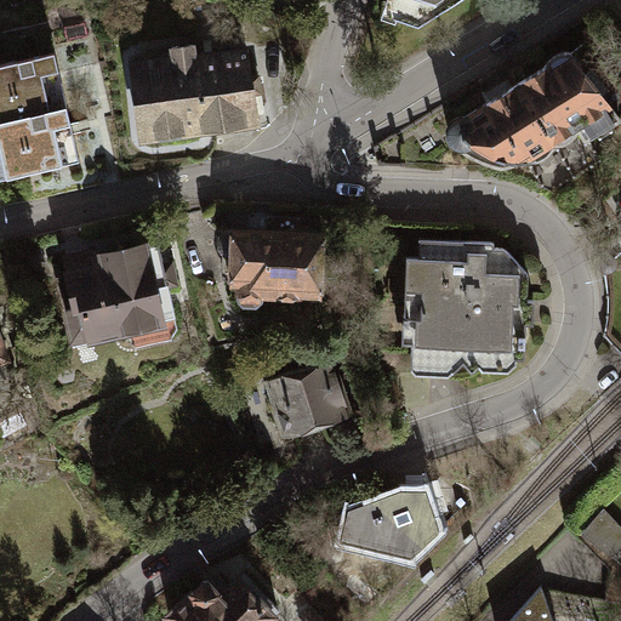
[(388,0),(382,18),(397,23),(398,20),(420,27),(460,0),(388,0)]
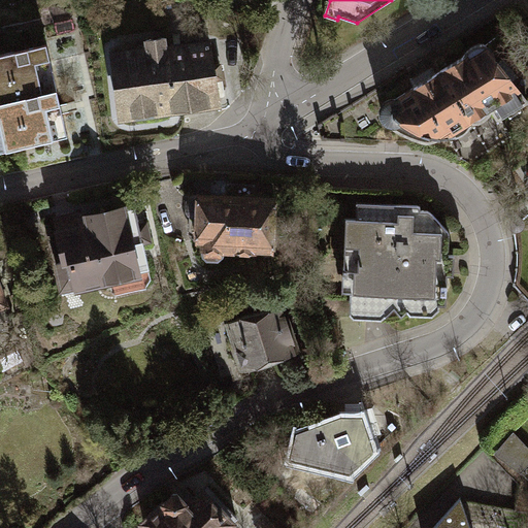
[(527,98),(527,70),(500,36),(485,43),(479,43),(471,45),(465,51),(463,56),(393,98),(389,98),(384,102),(381,106),(382,113),(385,120),(389,123),(398,126),(410,129),(415,133),(419,137),(424,138),(428,138),(433,137),(438,135),(444,136),(451,134),(456,133),(461,130),(466,127),(470,122),(482,118),(492,108),(497,118),(506,111),(509,117),(521,109),(518,104),(527,98)]
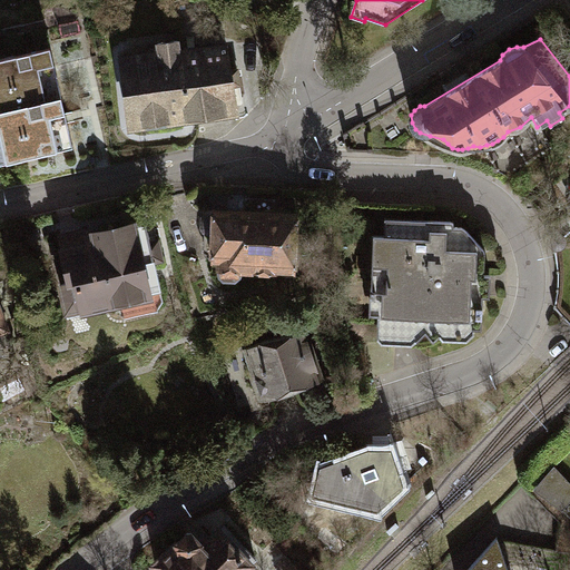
[(158,52),(119,58),(130,134),(227,119),(226,110),(237,109),(227,43),(183,50),(182,43),(157,48),(158,52)]
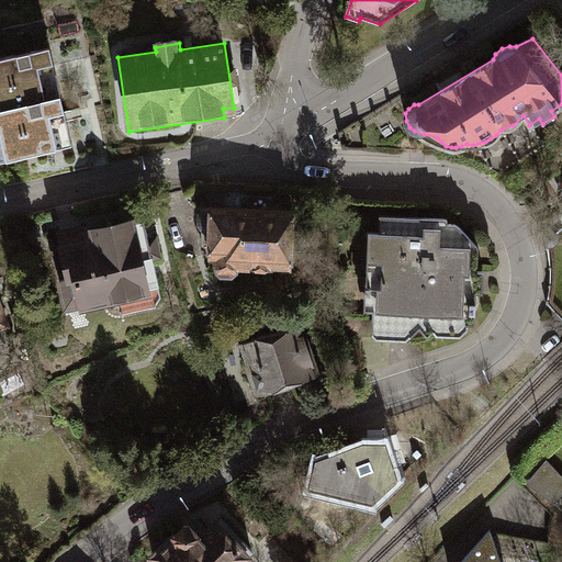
[(49,46),(0,57),(0,109),(60,97),(49,46)]
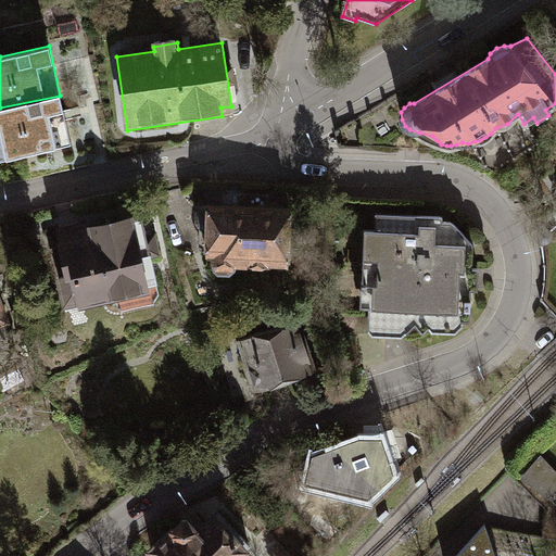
[(60,96),(0,108),(0,158),(71,143),(60,96)]
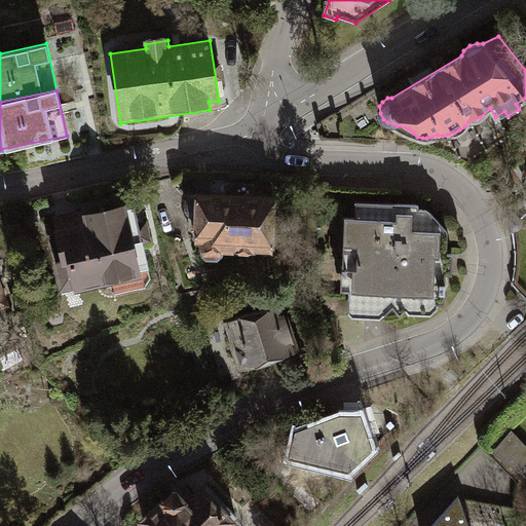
[(225,194),(186,194),(186,212),(194,222),(194,238),(199,238),(199,249),(203,258),(218,258),(223,249),(255,250),(255,246),(272,246),(273,195),(253,195),(253,183),(225,182),(225,194)]
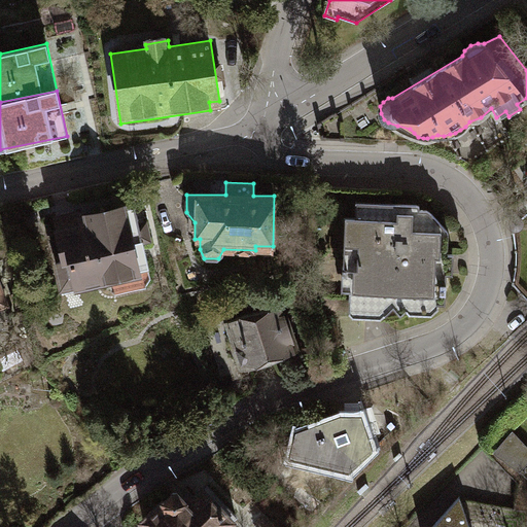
[(417,203),(355,202),(354,216),(344,215),(342,290),(354,290),(353,304),(357,304),(357,316),(392,317),(432,302),(445,302),(446,272),(452,273),(453,254),(447,253),(447,229),(425,209),(417,209),(417,203)]
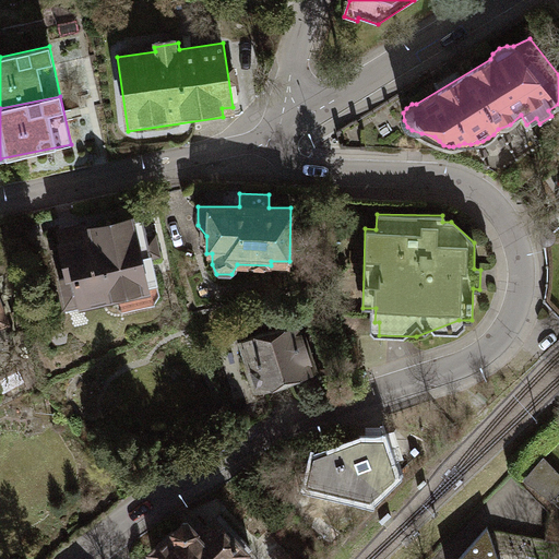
[(155,300),(158,293),(143,218),(61,236),(70,275),(63,276),(69,302),(109,295),(111,304),(118,309),(155,300)]
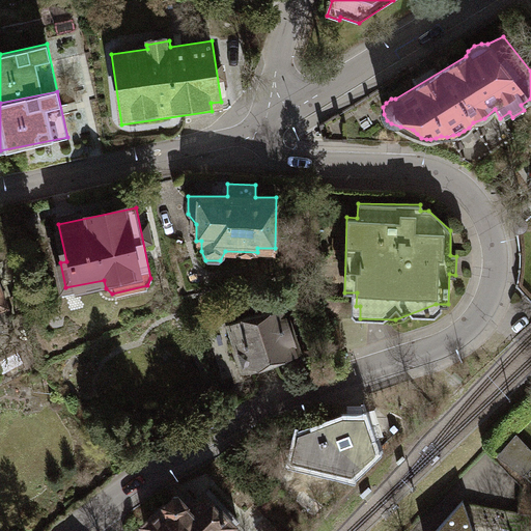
[(284,306),(244,318),(238,317),(231,319),(228,323),(227,329),(228,334),(232,337),(234,342),(230,345),(235,362),(241,363),(243,369),(299,353),(284,306)]
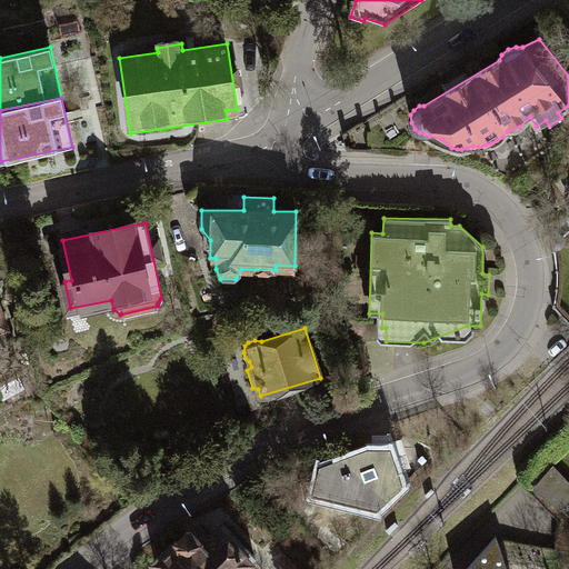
[(369,446),(317,466),(312,493),(377,509),(401,485),(389,447),(369,446)]
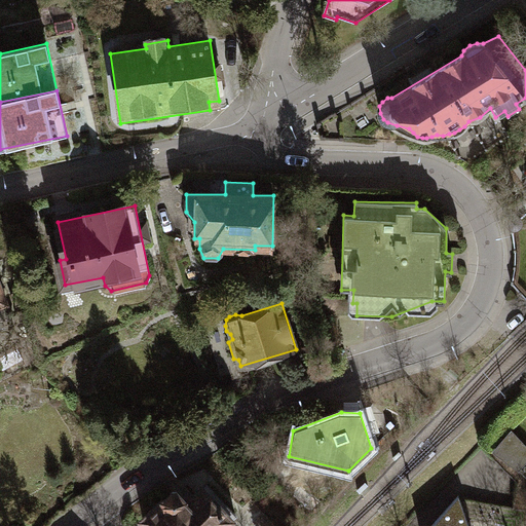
[(525,445),(511,430),(497,443),(517,462),(525,452),(525,445)]
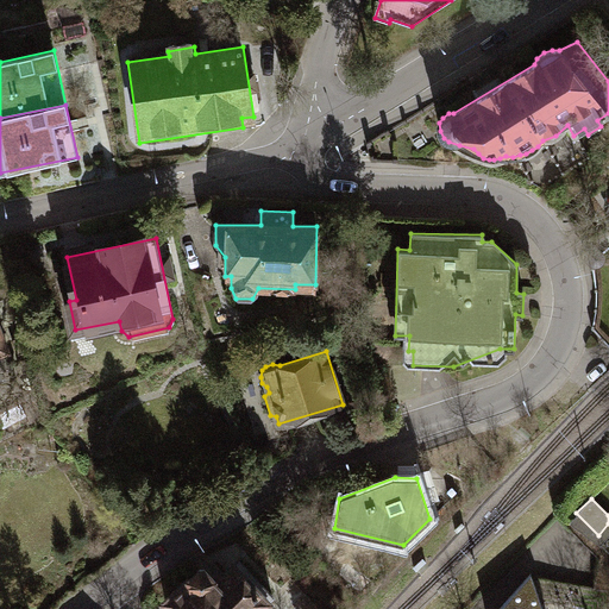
[(200,569),(164,603),(170,608),(259,608),(272,596),(237,560),(224,573),(214,564),(205,573),(200,569)]
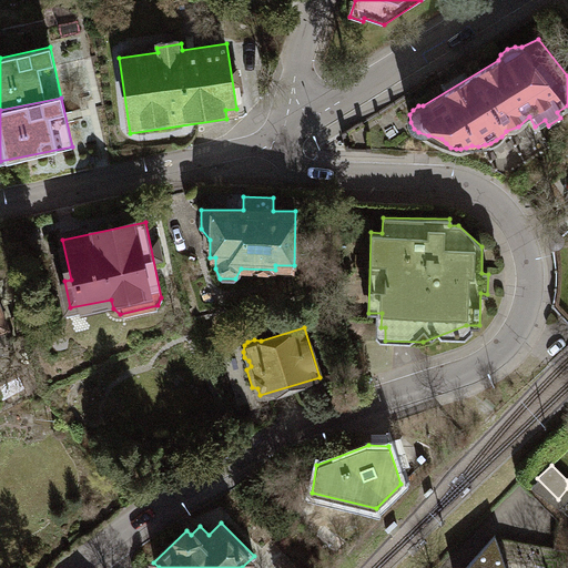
[(505,567),(495,536),(465,567),(505,567)]
